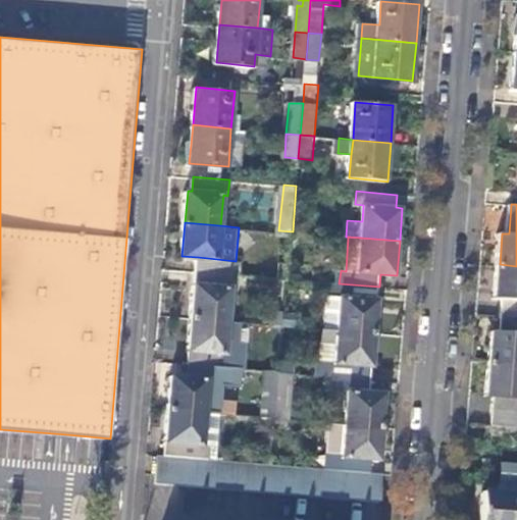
[(196,270),(235,273),(236,261),(198,257),(196,270)]
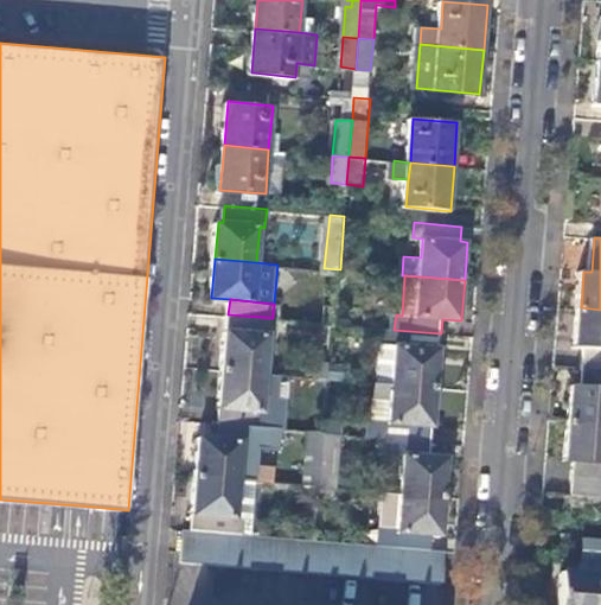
[(600,310),(581,307),(579,346),(586,346),(584,367),(600,368),(600,310)]
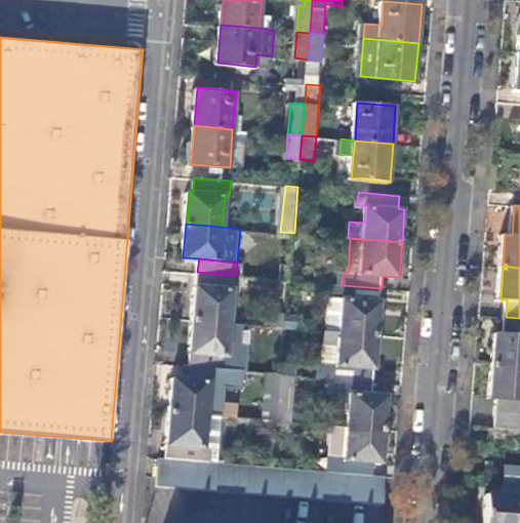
[(236,275),(197,272),(196,284),(234,287),(236,275)]
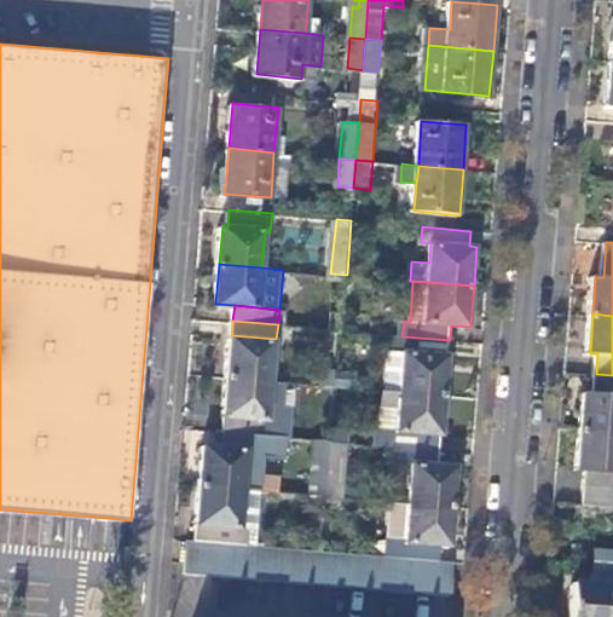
[(276,339),(231,335),(226,379),(273,382),(276,339)]
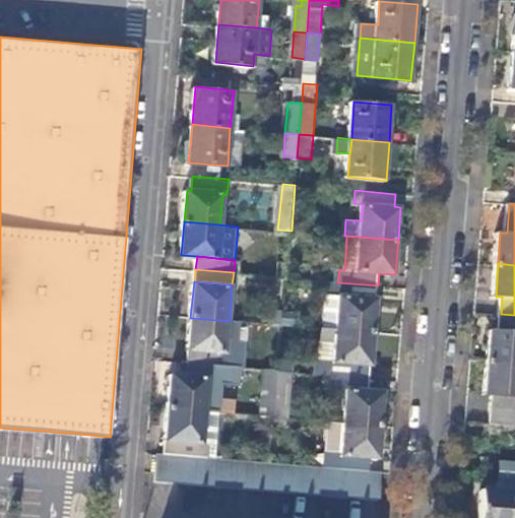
[(378,285),(337,282),(332,281),(330,295),(329,295),(326,327),(375,331),(378,285)]
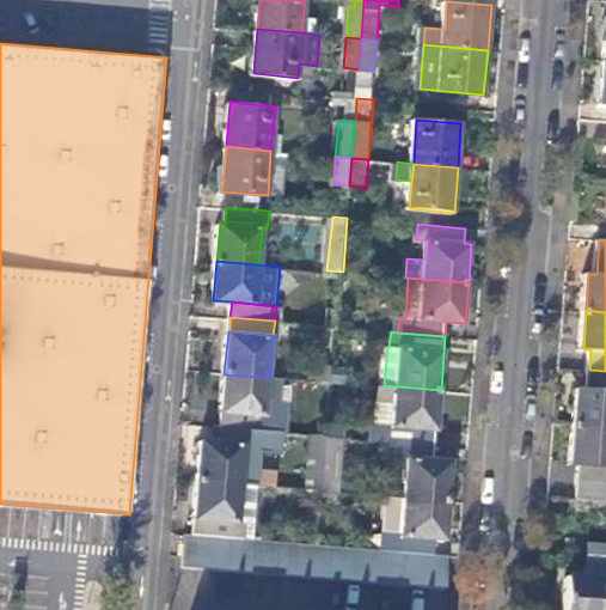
[(605,371),(589,370),(588,388),(580,386),(576,425),(605,427),(605,371)]
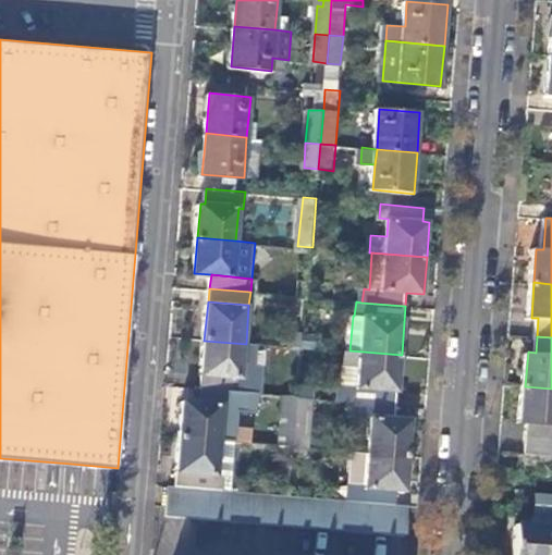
[(203,377),(241,379),(246,344),(204,341),(203,377)]
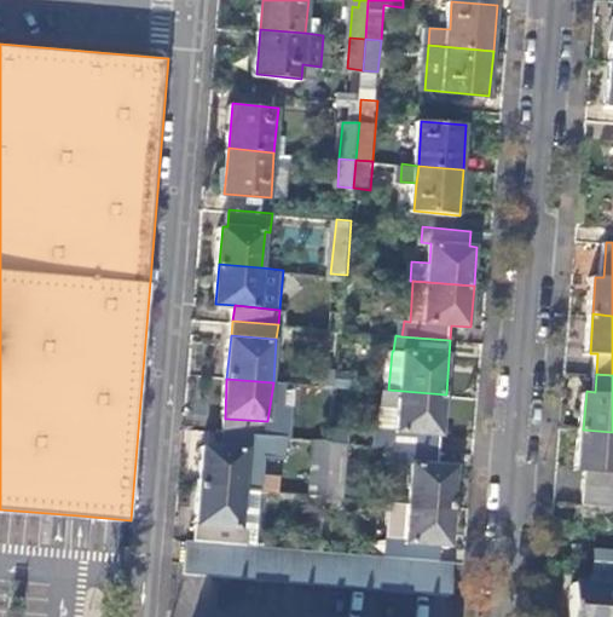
[(446,395),(388,390),(385,390),(382,426),(381,426),(380,444),(400,445),(443,449),(446,395)]
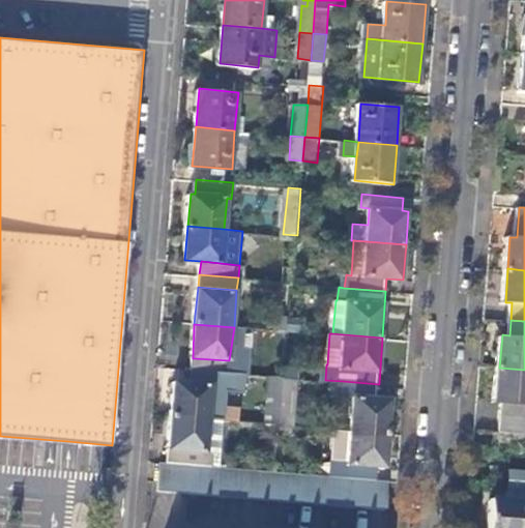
[(229,360),(193,358),(192,369),(228,372),(229,360)]
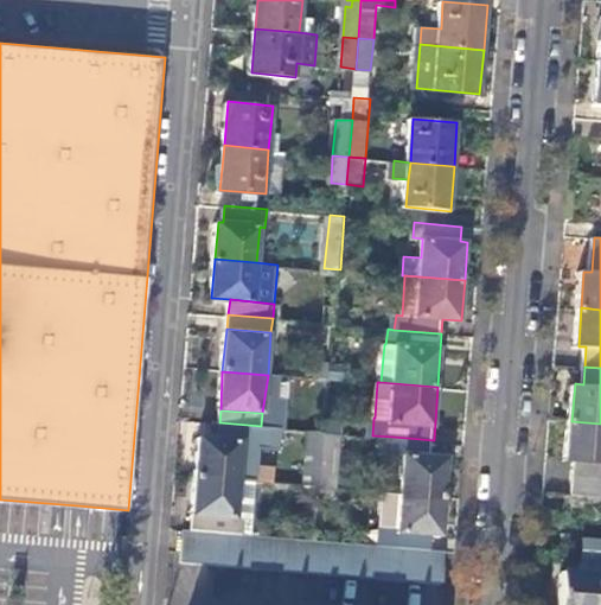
[(346,414),(328,413),(327,431),(344,433),(346,414)]
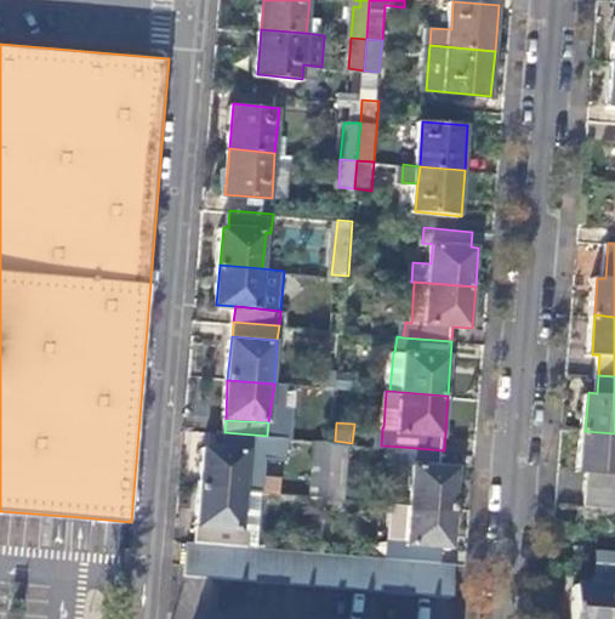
[(614,433),(585,431),(582,471),(591,472),(587,505),(614,507),(614,433)]
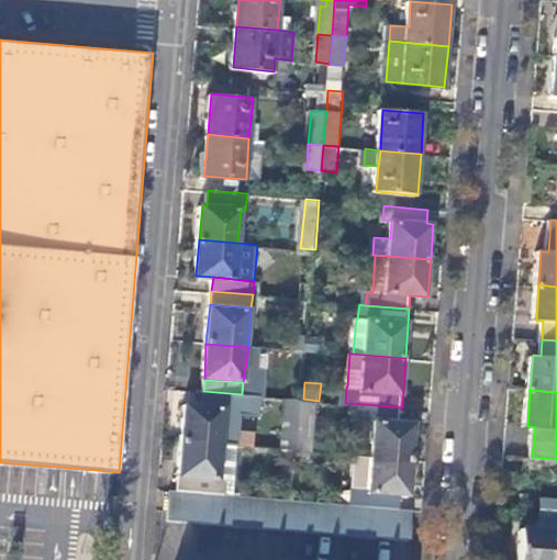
[(241,407),(242,394),(203,391),(202,404),(187,402),(184,439),(222,443),(225,406),(241,407)]
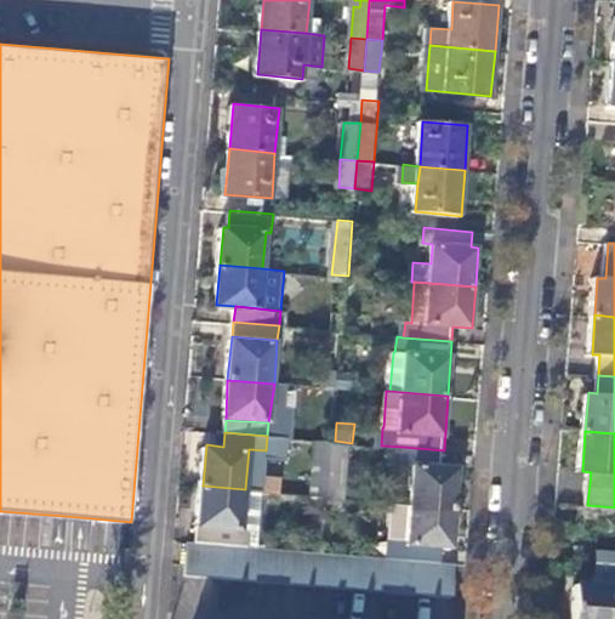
[(330,497),(335,441),(318,439),(313,495),(330,497)]
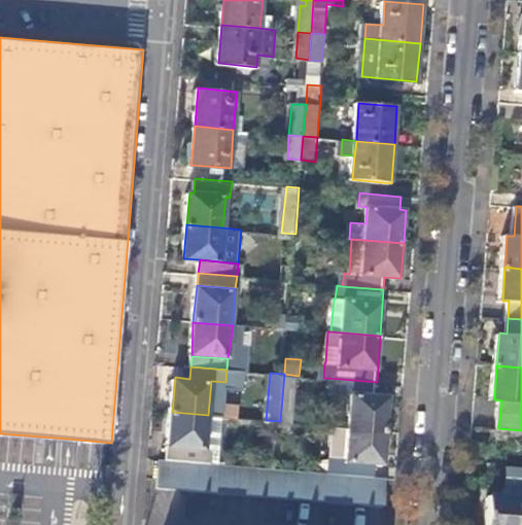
[(299,376),(284,374),(280,421),(294,422),(299,376)]
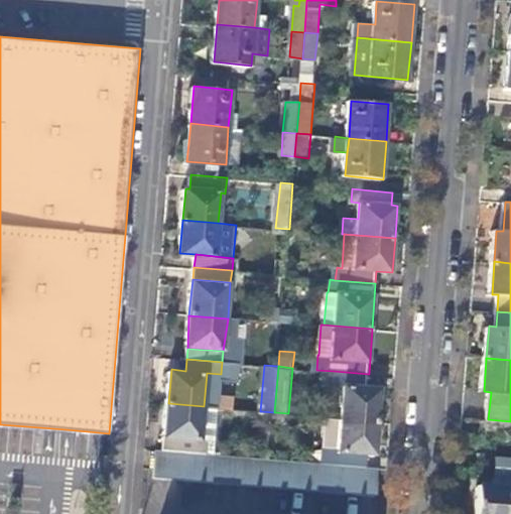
[(369,374),(334,371),(333,384),(347,385),(344,417),(380,420),(382,388),(368,387),(369,374)]
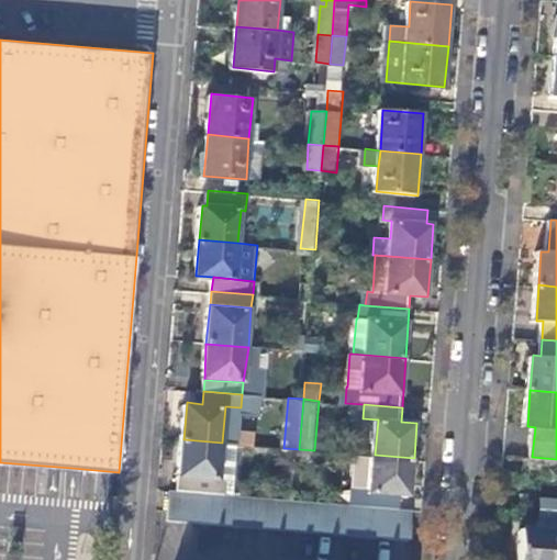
[(241,407),(225,406),(222,443),(237,444),(241,407)]
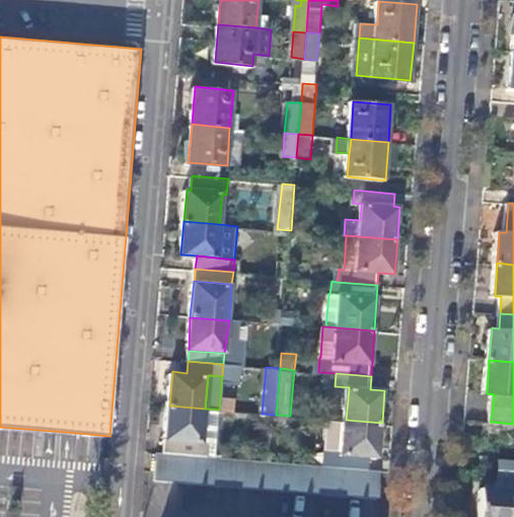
[(166,441),(203,443),(205,409),(169,405),(166,441)]
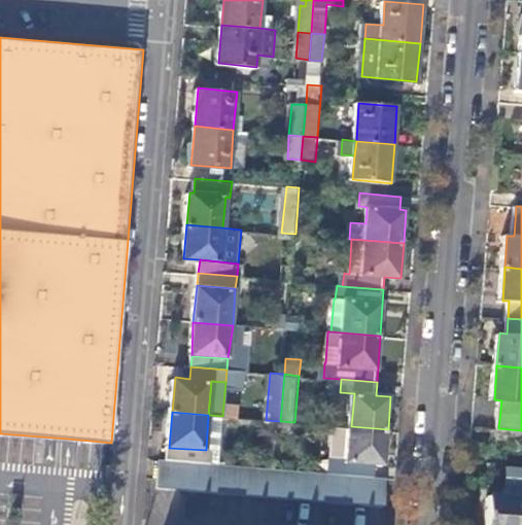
[(222,416),(208,415),(206,450),(214,451),(212,462),(222,463),(227,417),(222,416)]
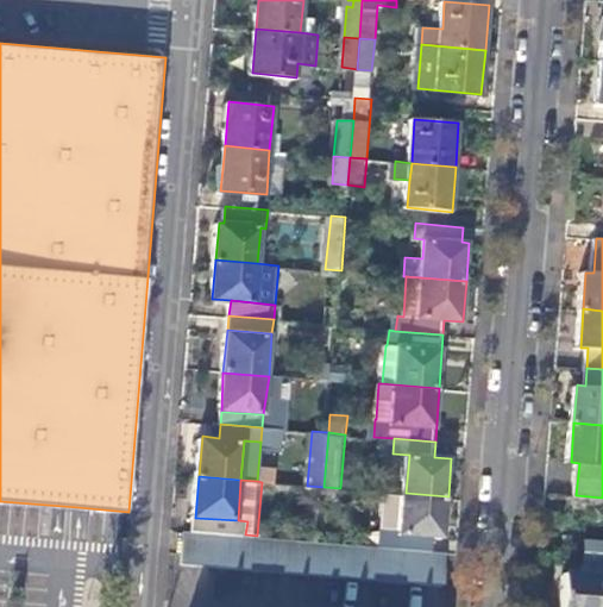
[(448,496),(406,493),(388,492),(384,545),(435,550),(438,536),(444,537),(448,496)]
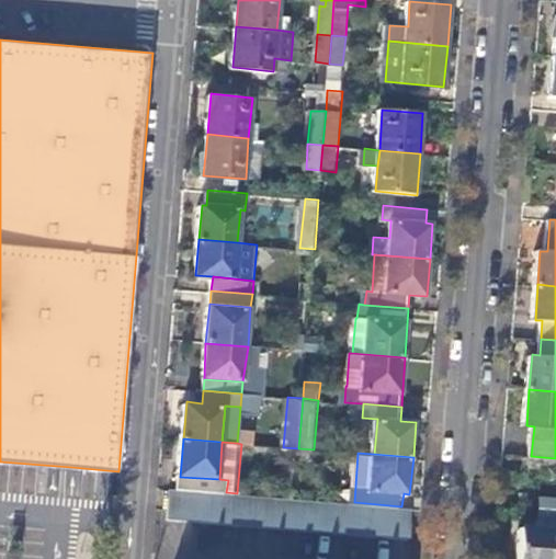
[(555,458),(531,456),(526,456),(525,472),(555,475),(555,458)]
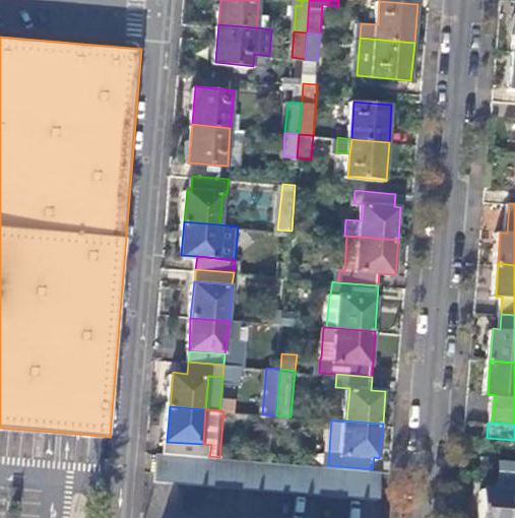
[(203,444),(167,442),(166,452),(209,456),(211,445),(203,444)]
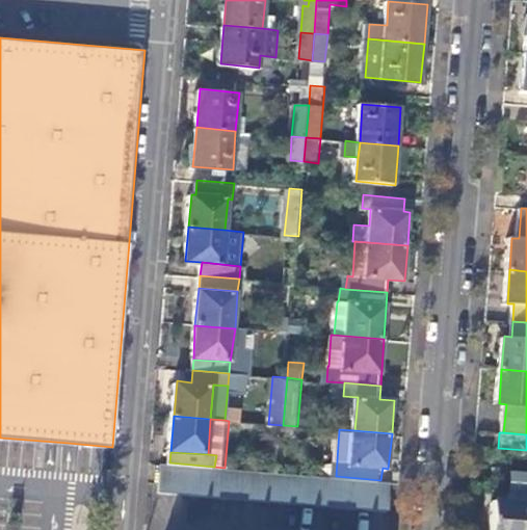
[(225,468),(214,467),(169,462),(163,462),(161,492),(390,510),(393,481),(380,480),(336,476),(225,468)]
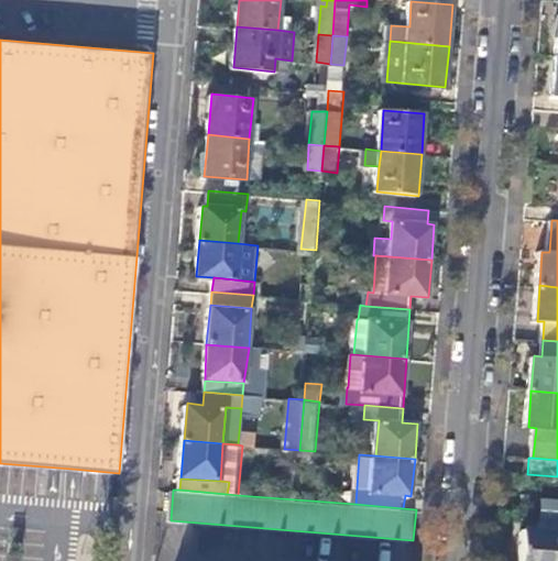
[(521,560),(557,560),(557,531),(524,528),(521,560)]
